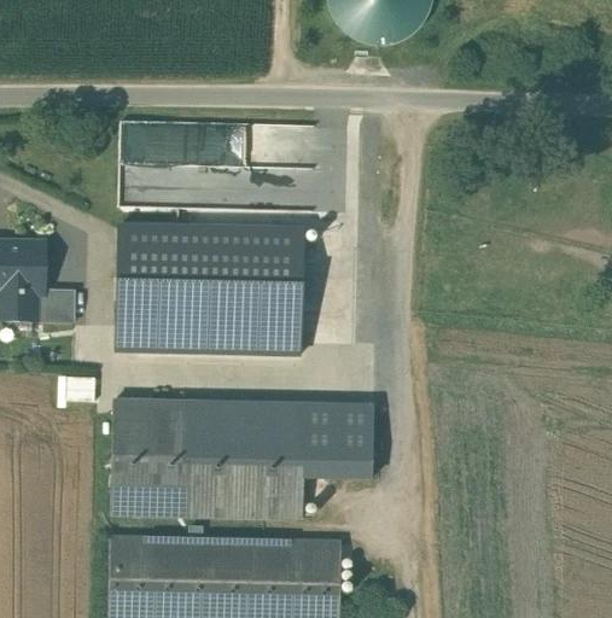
[(368,39),(384,41),(400,39),(414,31),(426,21),(435,7),(435,0),(332,0),(334,6),(342,21),(354,31),(368,39)]
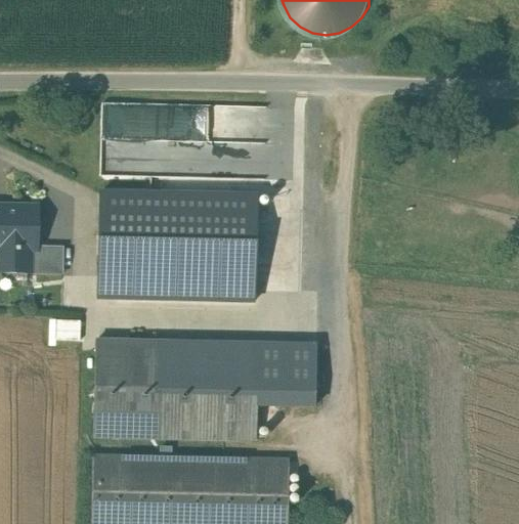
[(248,142),(249,105),(112,102),(109,103),(107,171),(136,172),(137,165),(131,164),(149,159),(150,161),(161,158),(161,142),(176,142),(178,146),(192,142),(197,155),(200,154),(200,147),(214,143),(244,144),(244,157),(252,155),(254,161),(264,161),(264,144),(272,170),(273,143),(248,142)]
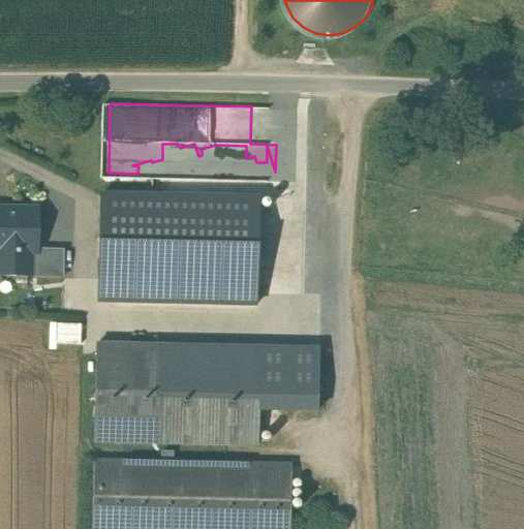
[(260,198),(101,193),(98,300),(257,305),(260,198)]
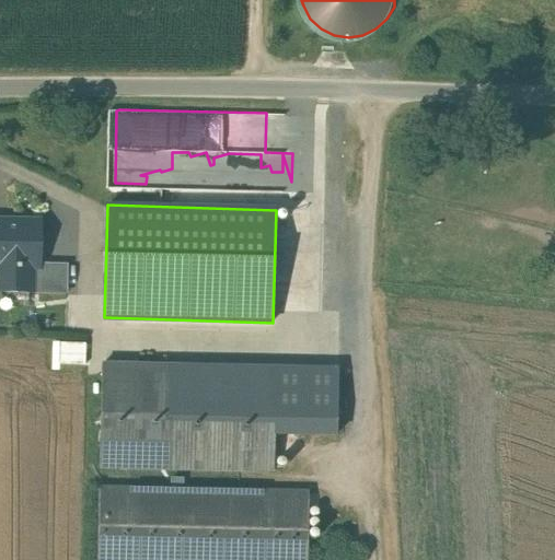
[(46,223),(0,222),(0,266),(45,267),(46,223)]
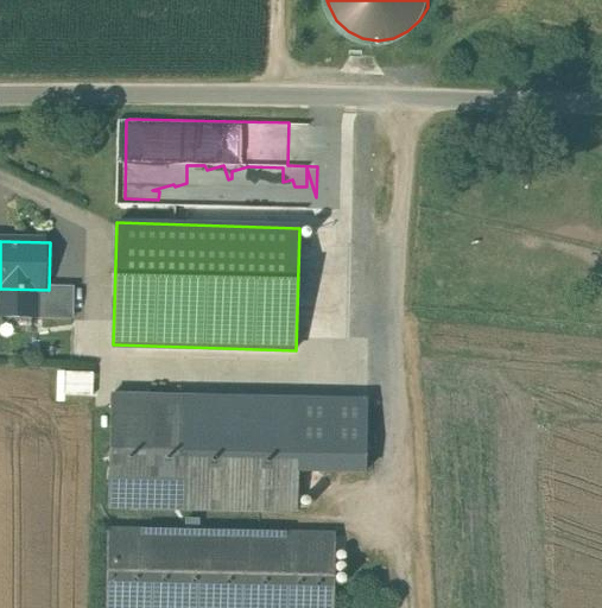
[(101,397),(101,369),(63,371),(64,397),(101,397)]
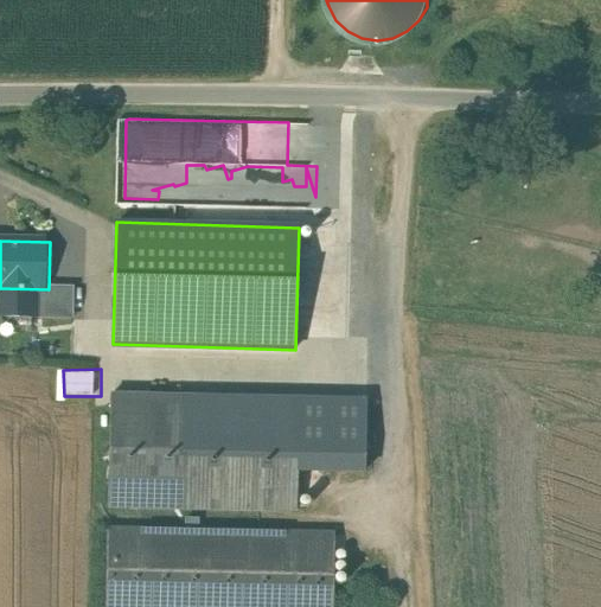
[(110,398),(108,509),(296,513),(298,457),(185,454),(186,400),(110,398)]
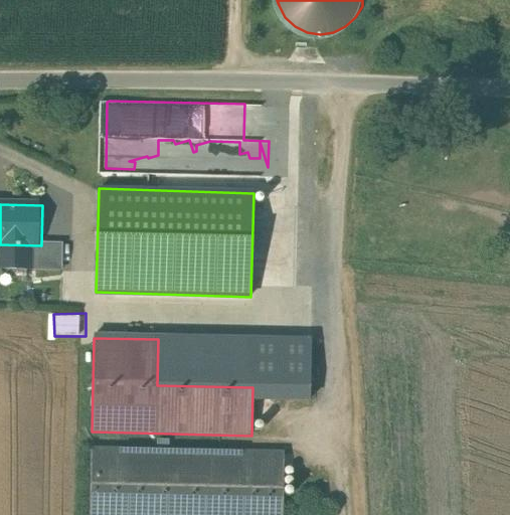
[(94,449),(92,514),(283,514),(286,454),(94,449)]
